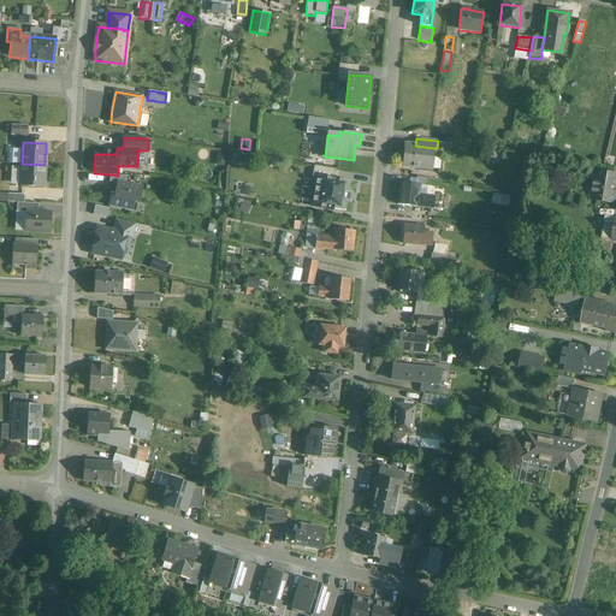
[(404,143),(402,166),(431,170),(433,148),(415,146),(415,144),(404,143)]
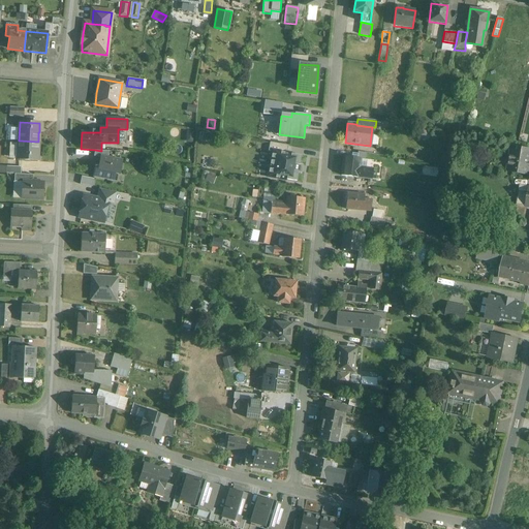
[(38,142),(19,141),(18,160),(38,161),(38,151),(38,142)]
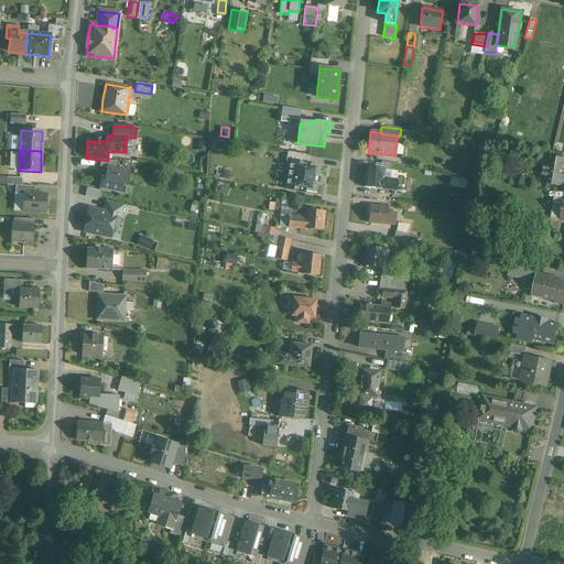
[(542,176),(543,176),(544,176),(549,177),(549,183),(563,186),(563,181),(563,160),(553,159),(551,167),(543,166),(542,176)]
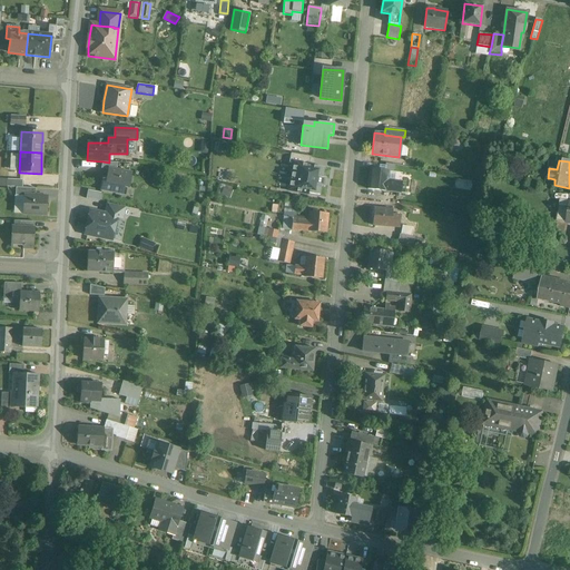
[(320,196),(324,168),(294,163),(288,190),(320,196)]
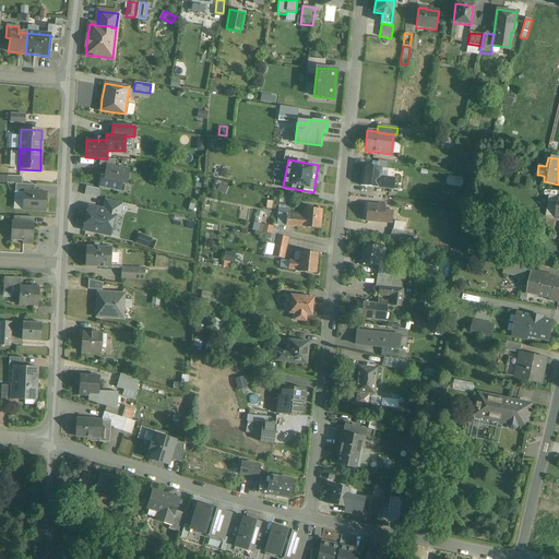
[(99,186),(120,190),(121,182),(126,182),(128,170),(114,167),(107,166),(107,167),(105,177),(102,177),(99,186)]
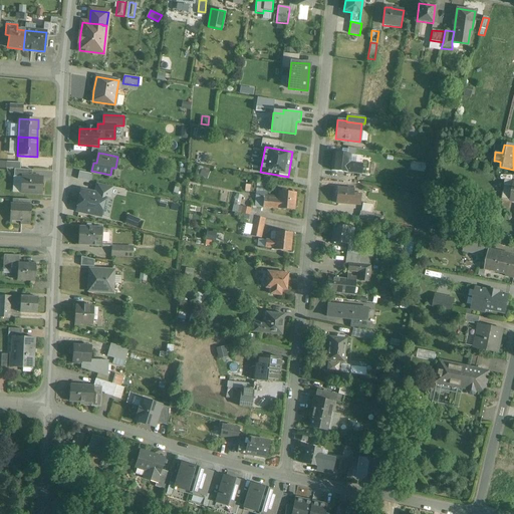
[(348,172),(349,163),(350,155),(334,153),(332,171),(348,172)]
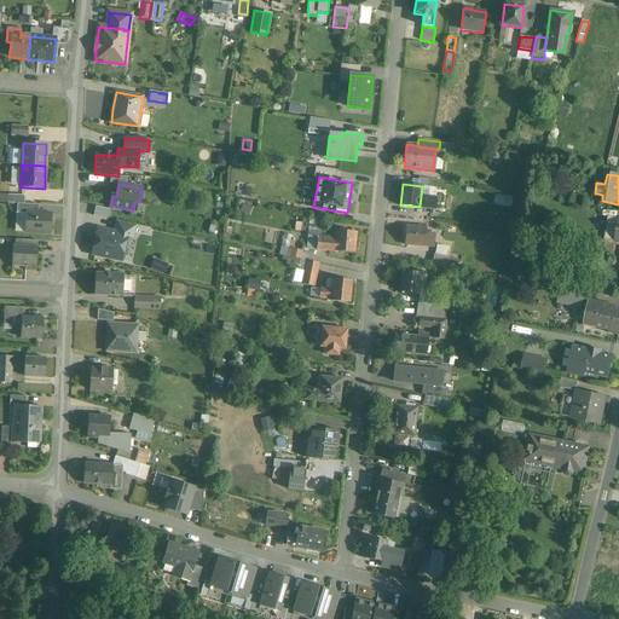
[(435,198),(421,196),(420,207),(434,209),(435,198)]
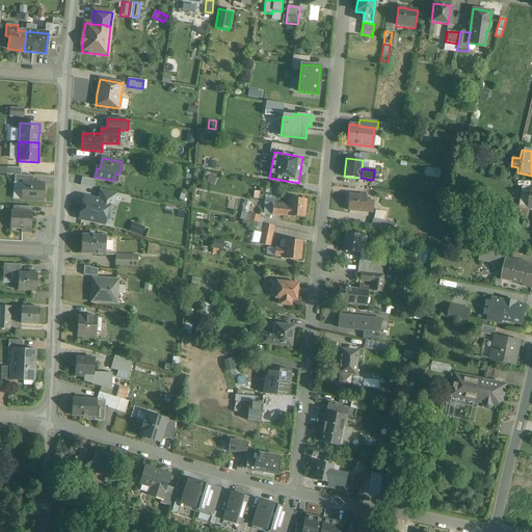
[(82,178),(81,180),(80,185),(92,188),(95,180),(94,180),(82,178)]
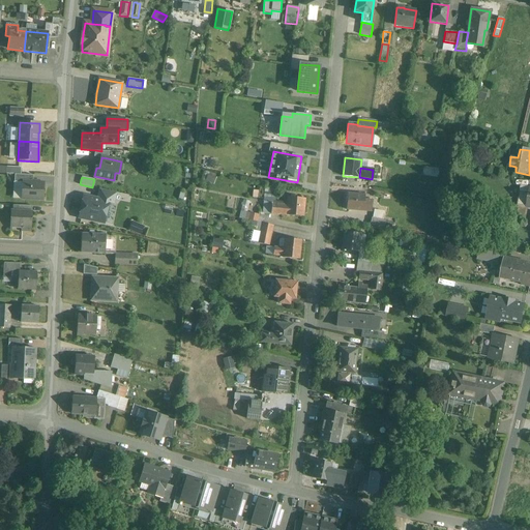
[(22,182),(22,199),(42,200),(43,183),(33,182),(22,182)]
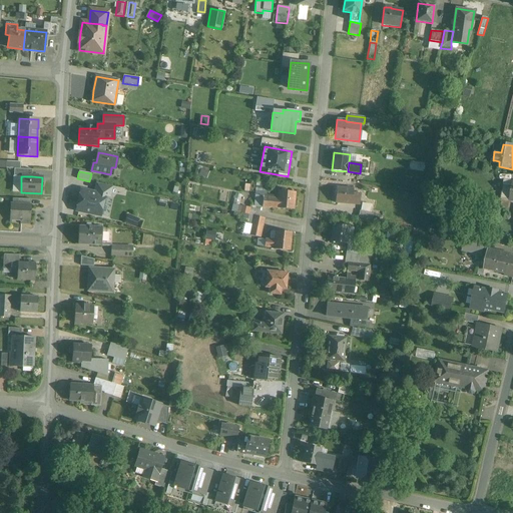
[(94,192),(81,190),(77,210),(100,215),(105,195),(111,197),(113,186),(96,182),(94,192)]
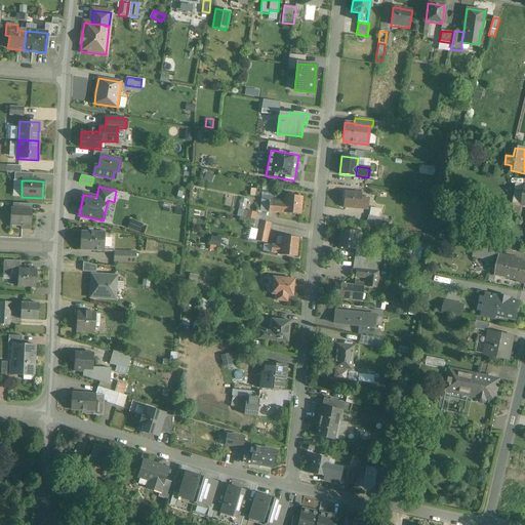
[(524,187),(523,192),(515,191),(513,203),(523,205),(523,206),(524,206),(524,187)]
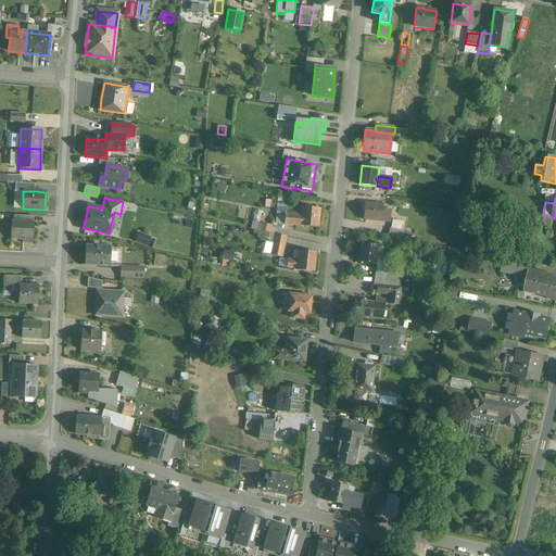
[(364,219),(377,222),(389,223),(391,210),(382,210),(382,204),(365,203),(364,219)]
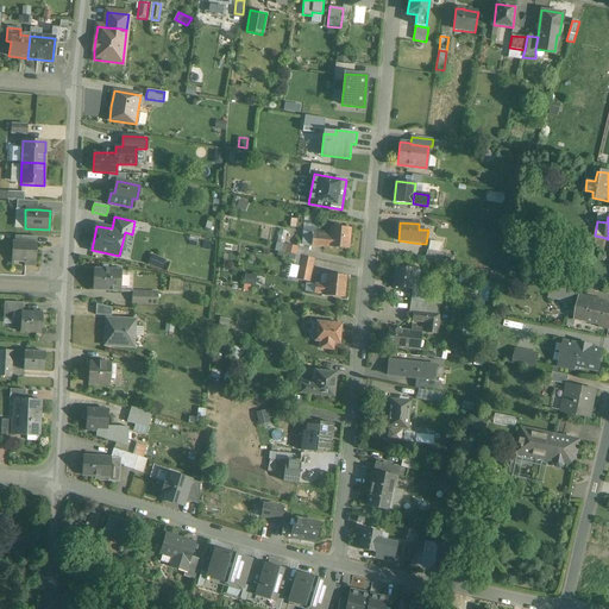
[(331,226),(331,231),(330,236),(313,234),(312,245),(328,248),(330,248),(349,249),(351,228),(350,228),(331,226)]
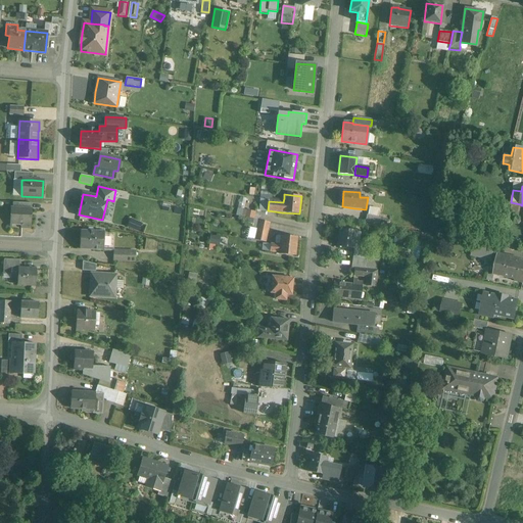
[(260,200),(259,209),(268,210),(269,201),(260,200)]
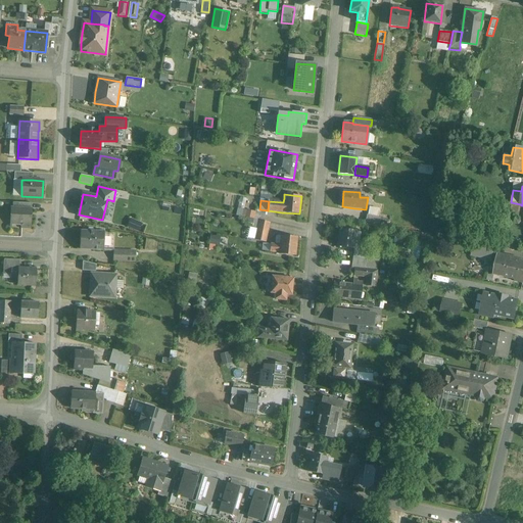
[(369,206),(368,216),(377,218),(379,208),(369,206)]
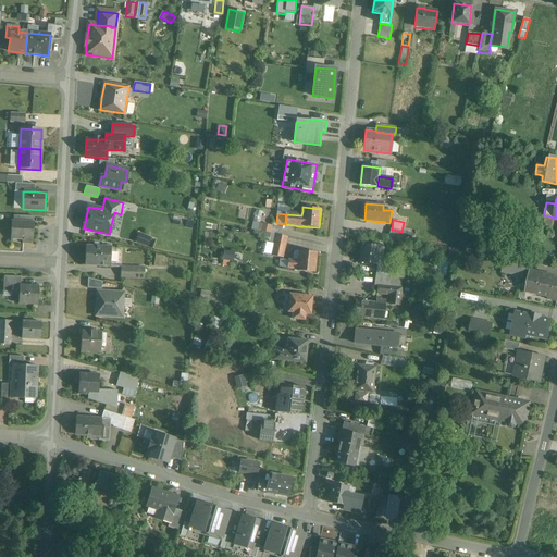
[(12,242),(12,238),(23,239),(23,242),(33,243),(33,223),(13,222),(11,222),(11,242),(12,242)]
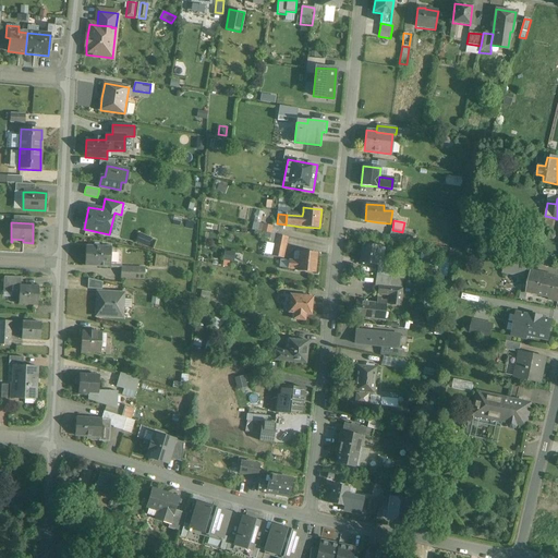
[(261,231),(269,233),(270,233),(273,227),(263,225),(261,231)]
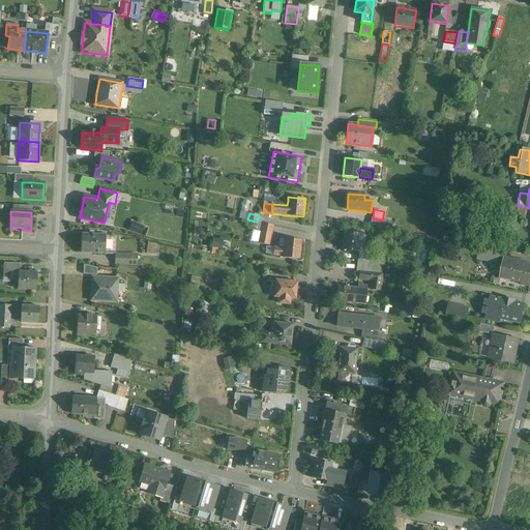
[(385,228),(386,221),(382,221),(373,218),(372,218),(370,225),(385,228)]
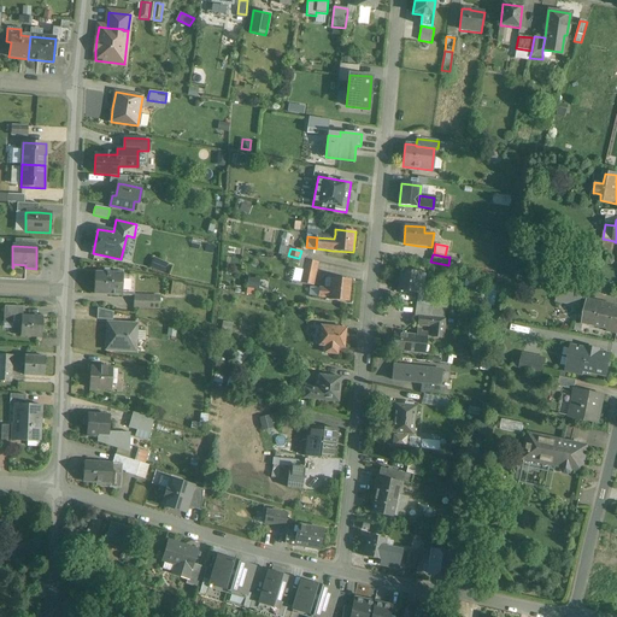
[(150,266),(164,272),(169,263),(154,257),(150,266)]
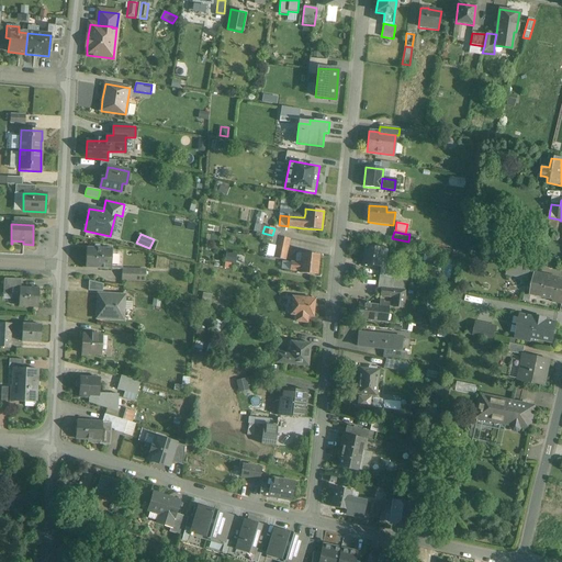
[(288,247),(290,239),(272,236),(271,244),(277,245),(288,247)]
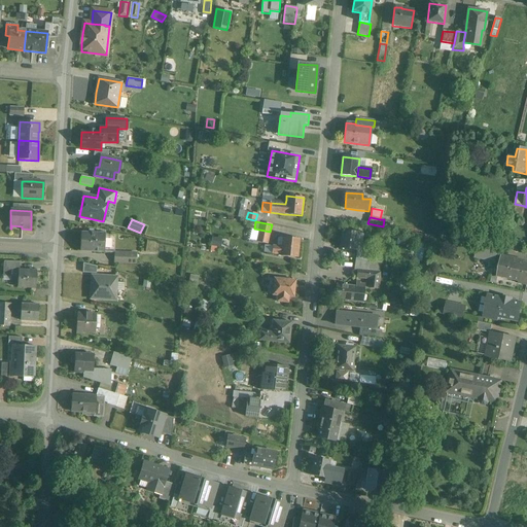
[(257,242),(268,244),(270,232),(259,230),(257,242)]
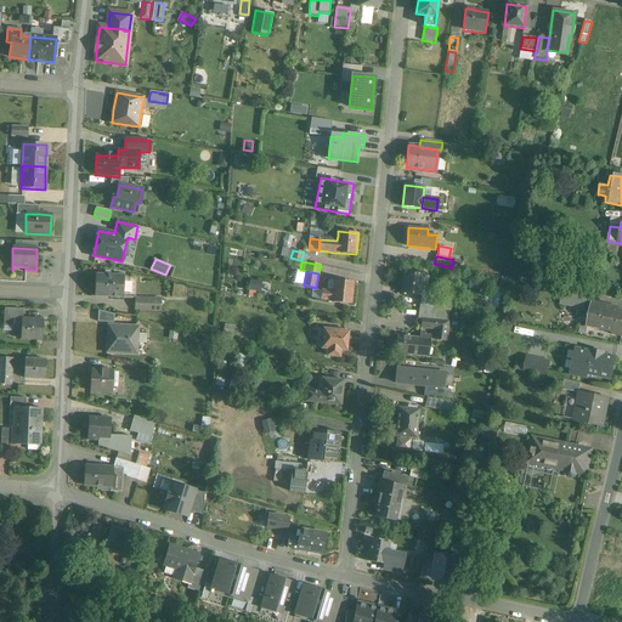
[(401,293),(422,295),(424,275),(403,272),(401,293)]
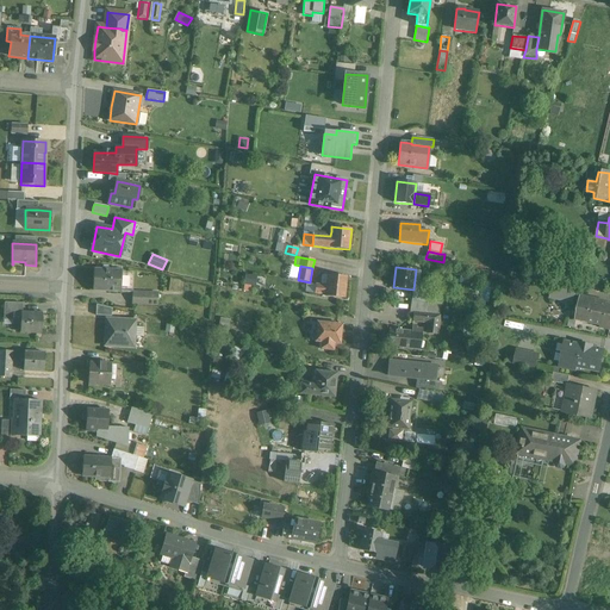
[(122,271),(120,271),(119,271),(94,269),(93,290),(93,291),(119,292),(120,292),(122,271)]
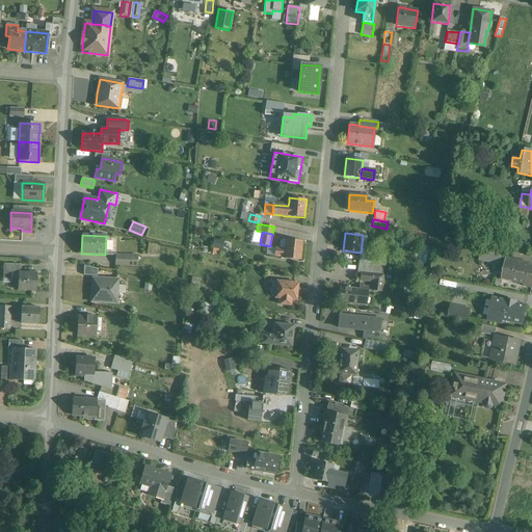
[(302,241),(300,241),(299,241),(286,240),(285,249),(275,248),(274,256),(275,257),(284,257),(284,259),(300,260),(302,242),(302,241)]
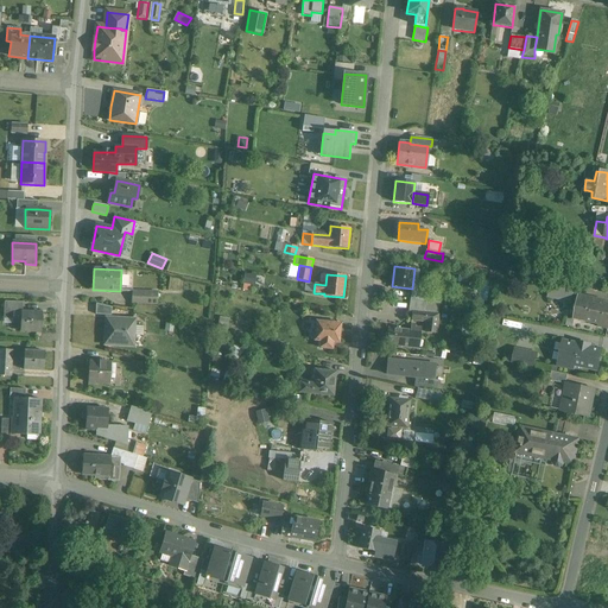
[(574,286),(565,285),(559,284),(558,291),(572,295),(574,286)]
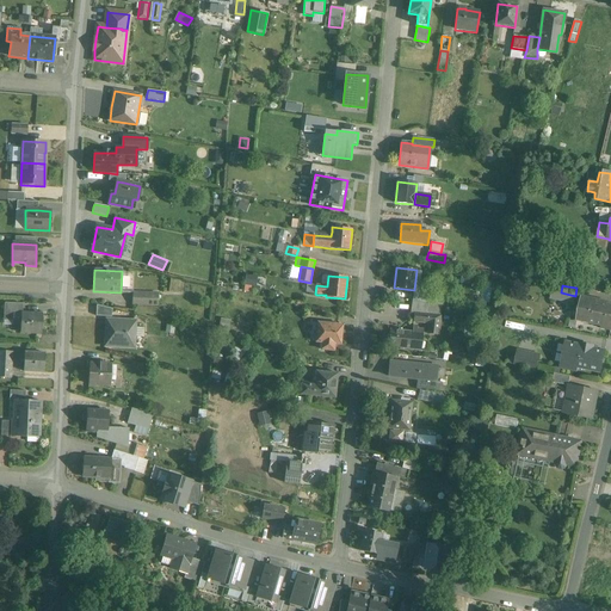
[(427,303),(429,292),(414,290),(412,301),(427,303)]
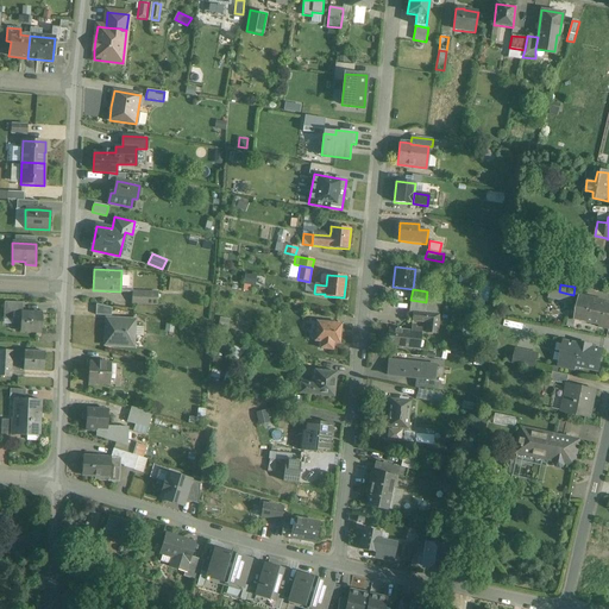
[(132,292),(132,294),(132,303),(157,305),(158,294),(132,292)]
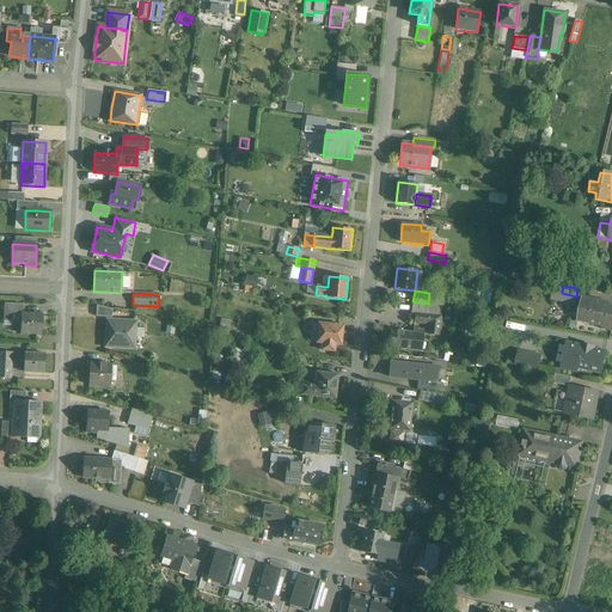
[(562,293),(561,300),(560,303),(558,303),(558,305),(560,305),(560,306),(573,308),(576,297),(562,293)]
